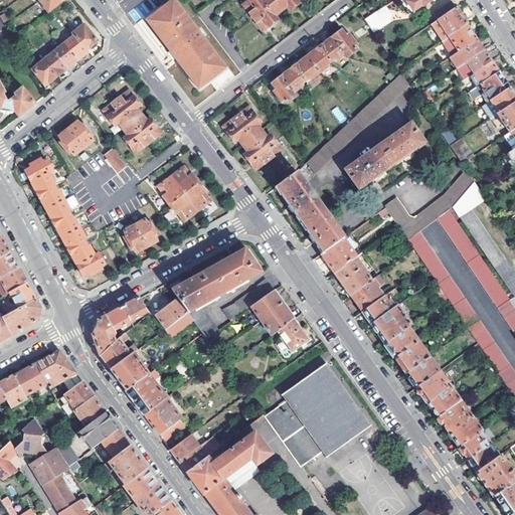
[(41,0),(40,1),(48,12),(63,0),(41,0)]
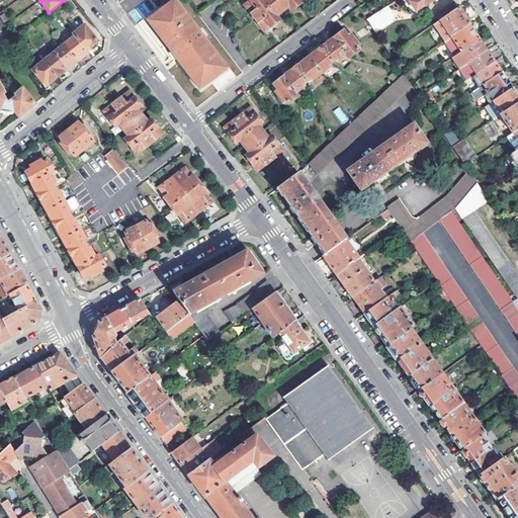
[(173,55),(199,89),(227,69),(175,0),(148,20),(173,55)]
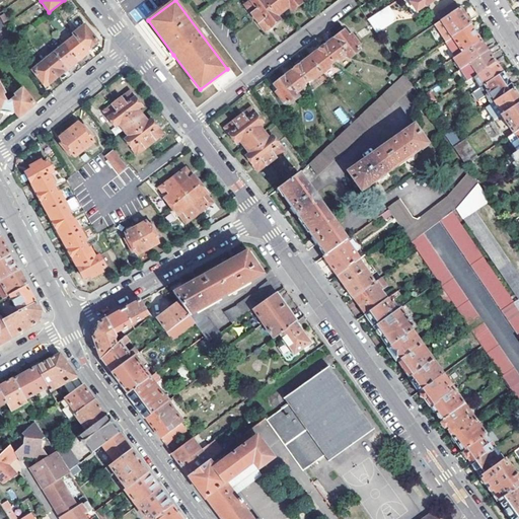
[(250,0),(244,4),(254,18),(276,1),(275,0),(250,0)]
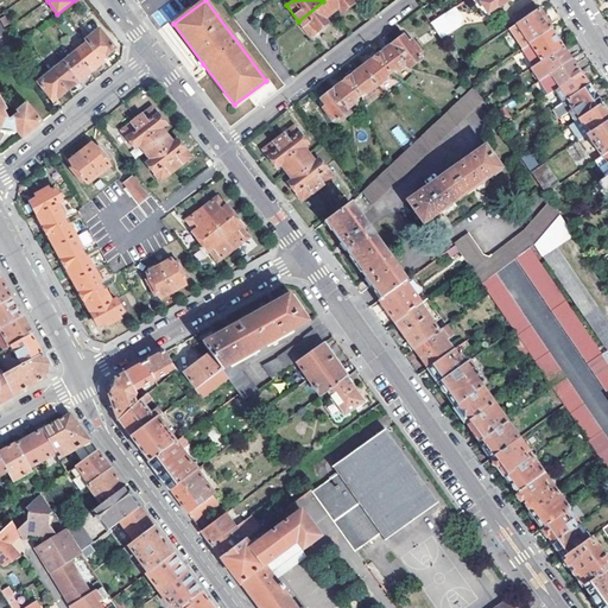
[(342,11),(356,0),(324,0),(323,1),(331,12),(339,6),(342,11)]
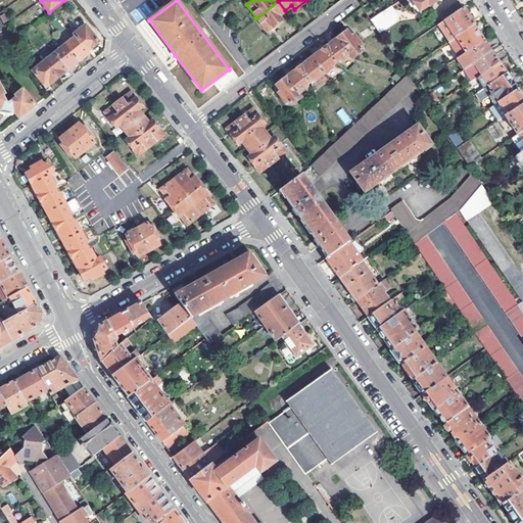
[(412,0),(420,11),(436,0),(412,0)]
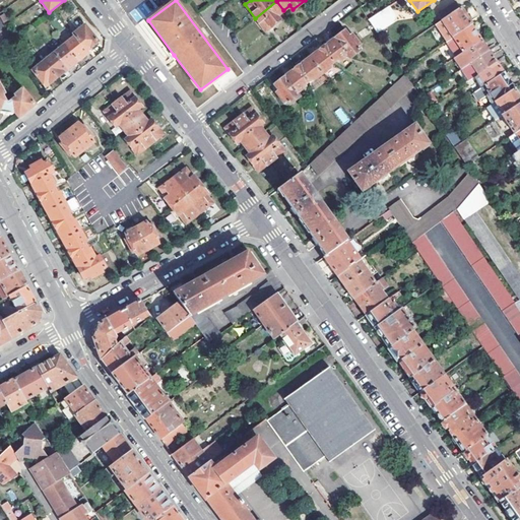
[(255,18),(265,30),(280,19),(277,15),(283,10),(276,1),(255,18)]
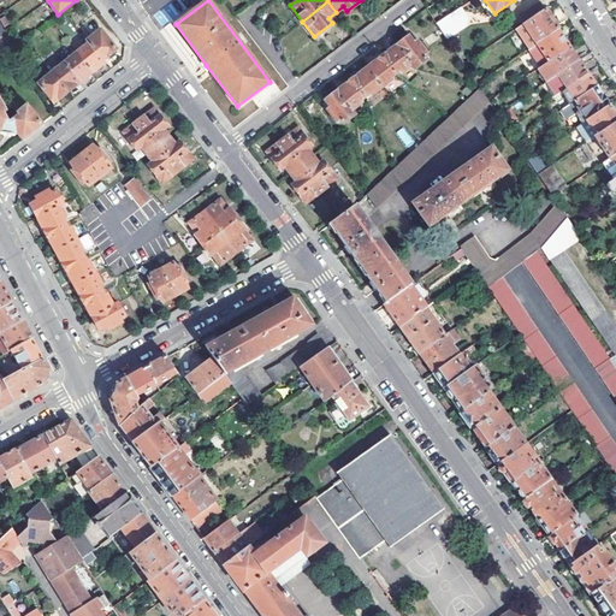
[(539,1),(517,16),(523,24),(546,10),(539,1)]
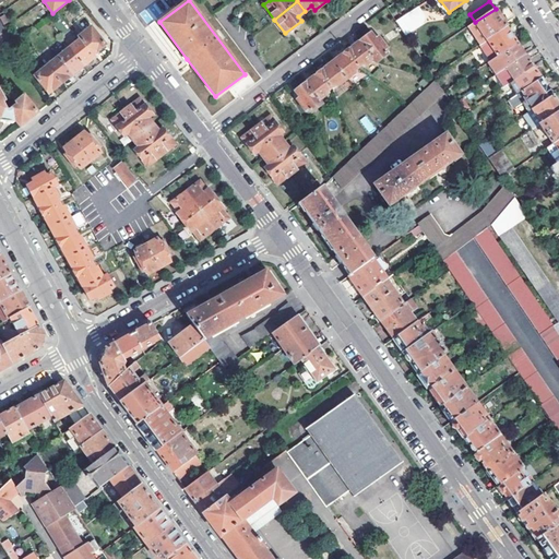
[(391,4),(385,7),(396,23),(401,20),(391,4)]
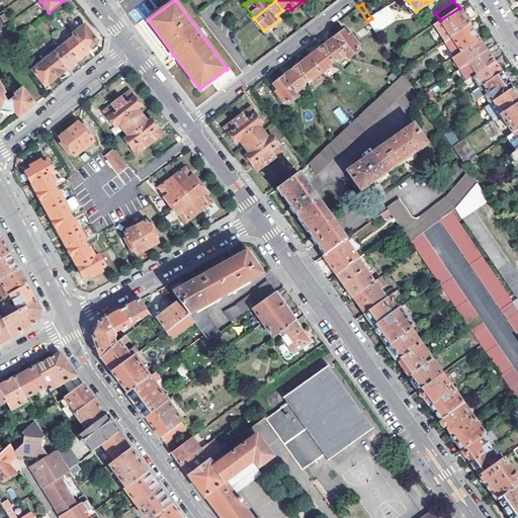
[(367,21),(376,34),(392,24),(393,17),(386,8),(371,18),(367,21)]
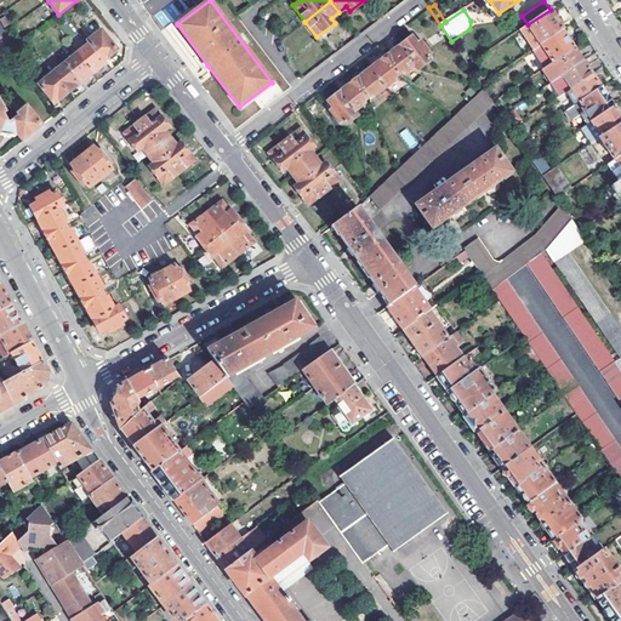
[(528,24),(520,29),(534,50),(563,30),(551,10),(528,24)]
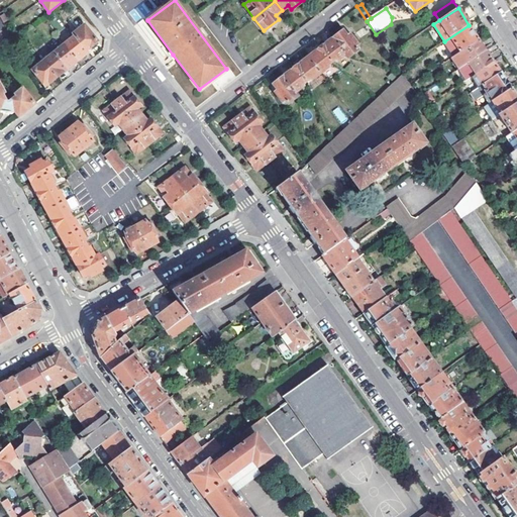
[(74,35),(87,53),(91,49),(89,47),(97,41),(84,24),(72,33),(74,35)]
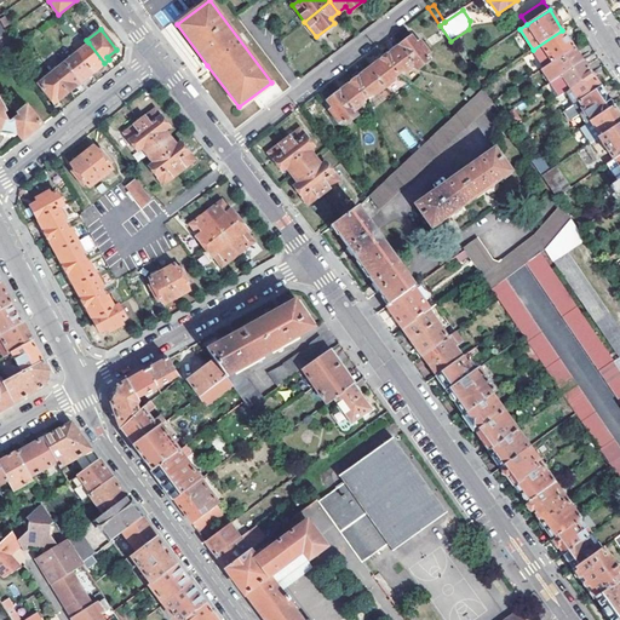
[(533,50),(532,50),(544,68),(574,49),(562,30),(533,50)]
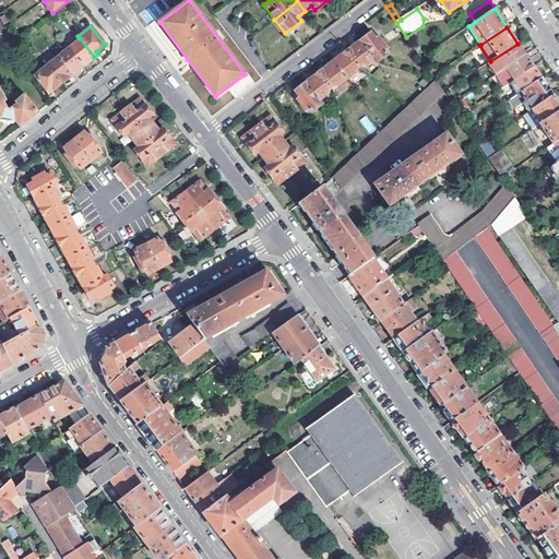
[(377,62),(391,51),(379,36),(376,39),(371,32),(360,40),(373,58),(377,62)]
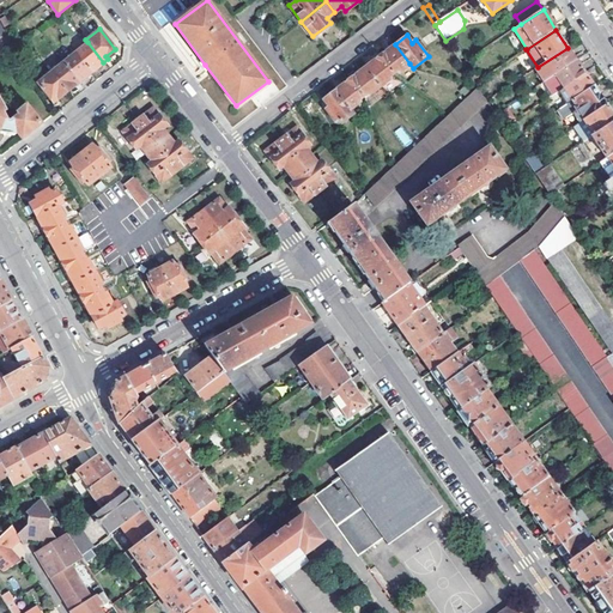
[(87,42),(74,53),(90,73),(103,62),(87,42)]
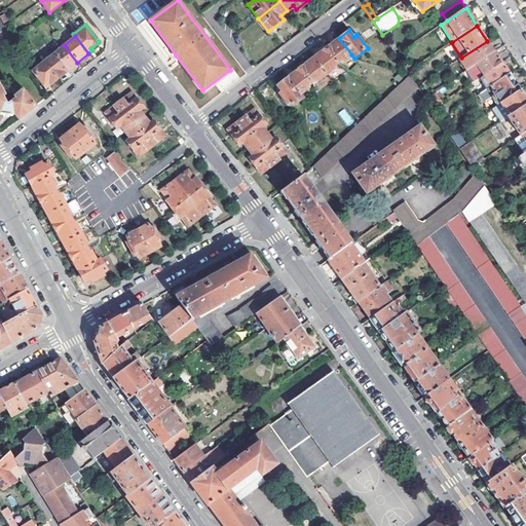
[(351,54),(339,38),(327,48),(337,62),(341,60),(343,62),(351,54)]
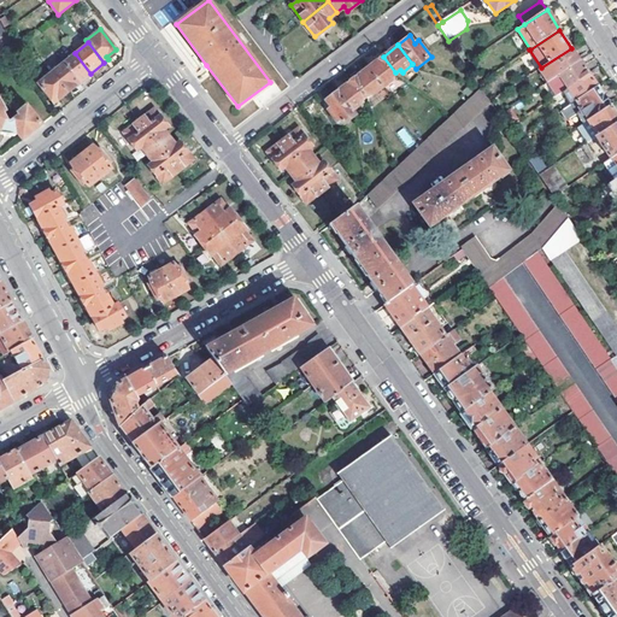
[(541,68),(539,70),(547,82),(580,60),(571,48),(541,68)]
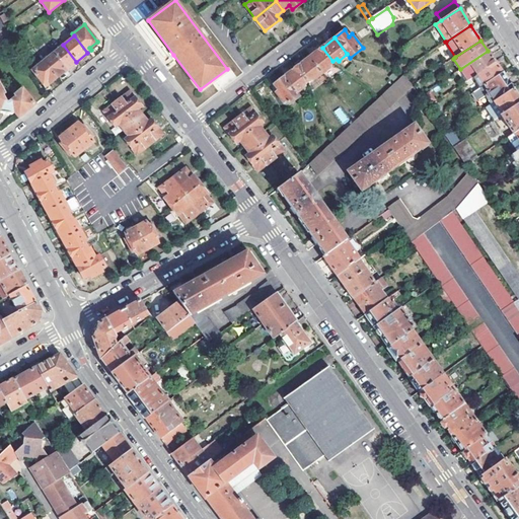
[(53,53),(66,70),(76,62),(63,45),(53,53)]
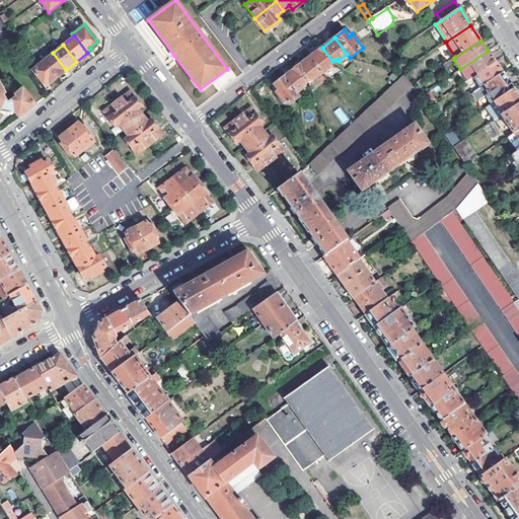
[(332,61),(322,48),(309,57),(321,74),(330,67),(328,65),(332,61)]
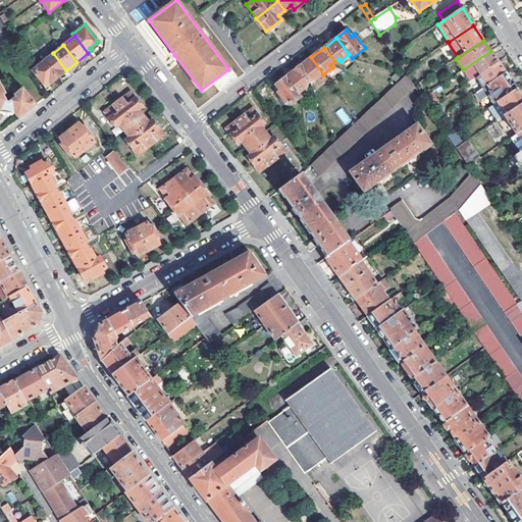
[(463,69),(470,81),(499,62),(490,51),(463,69)]
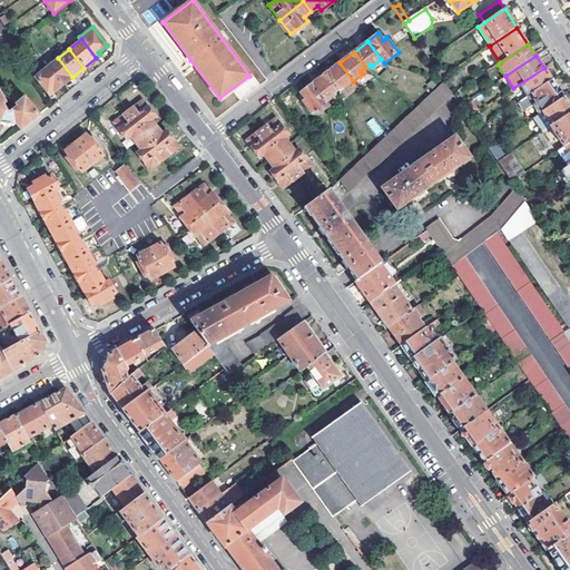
[(58,58),(47,67),(60,86),(72,77),(58,58)]
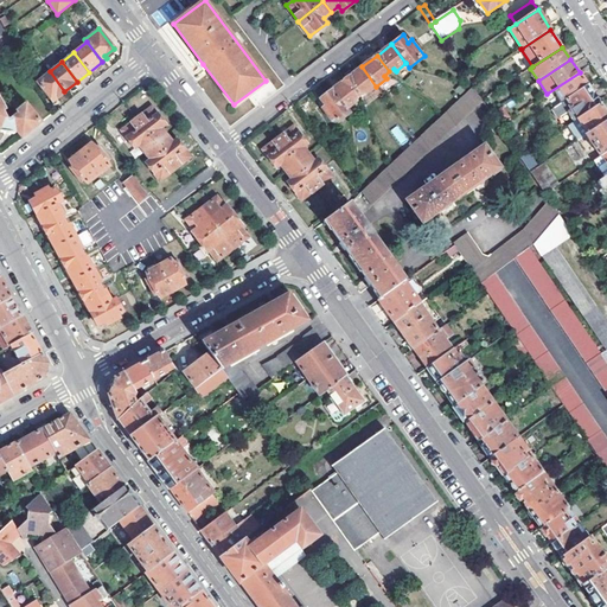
[(376,87),(362,66),(346,78),(359,96),(364,93),(366,94),(376,87)]
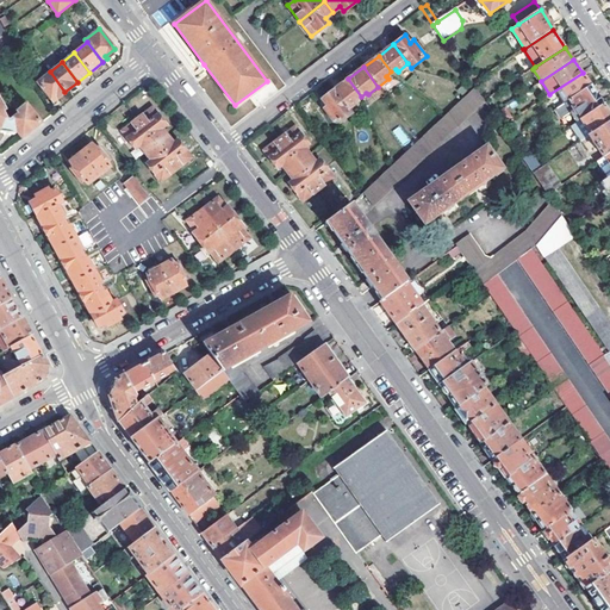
[(37,82),(53,101),(64,92),(50,72),(37,82)]
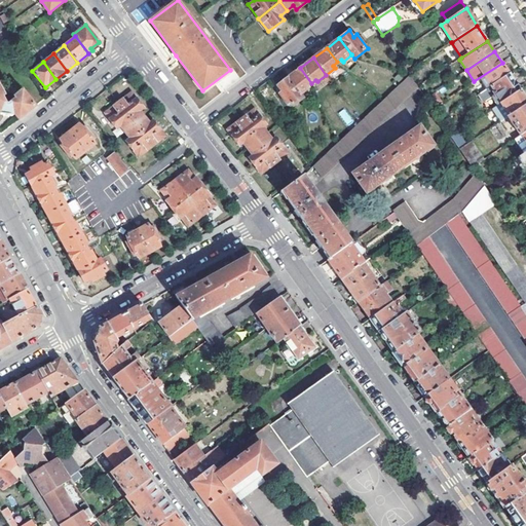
[(502,63),(474,81),(477,85),(482,82),(486,89),(510,74),(502,63)]
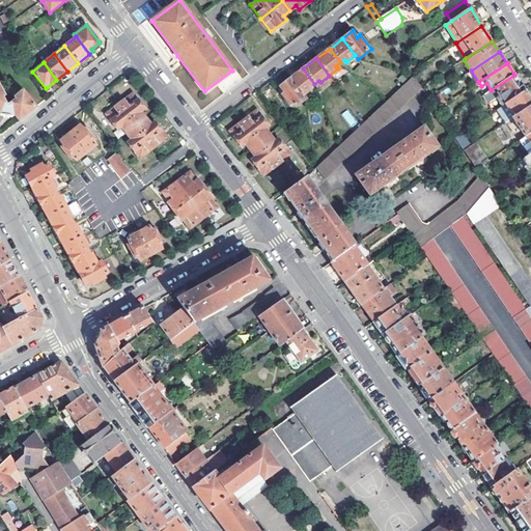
[(314,84),(303,68),(290,78),(303,95),(311,89),(310,87),(314,84)]
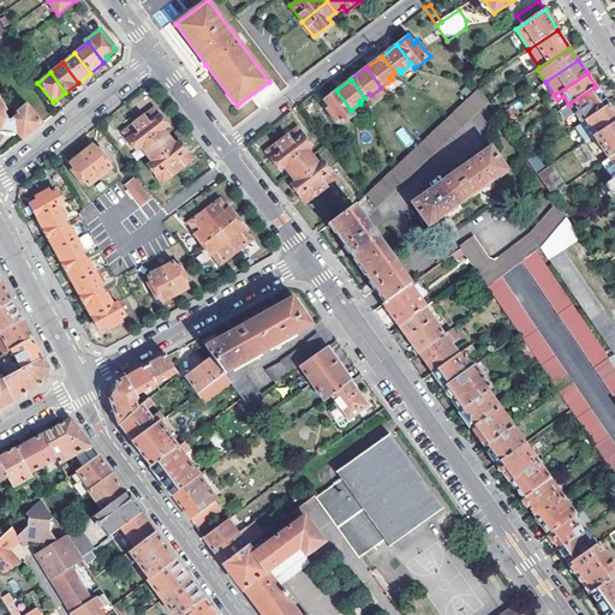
[(568,105),(581,124),(585,121),(608,106),(596,87),(568,105)]
